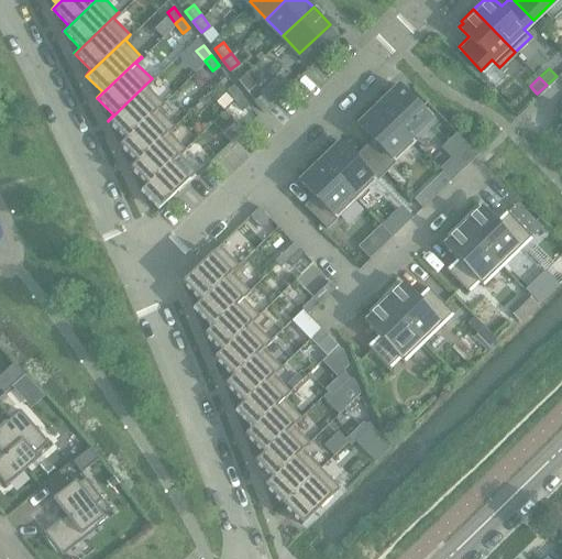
[(152,78),(108,121),(123,136),(119,142),(119,143),(163,101),(146,85),(153,79),(152,78)]
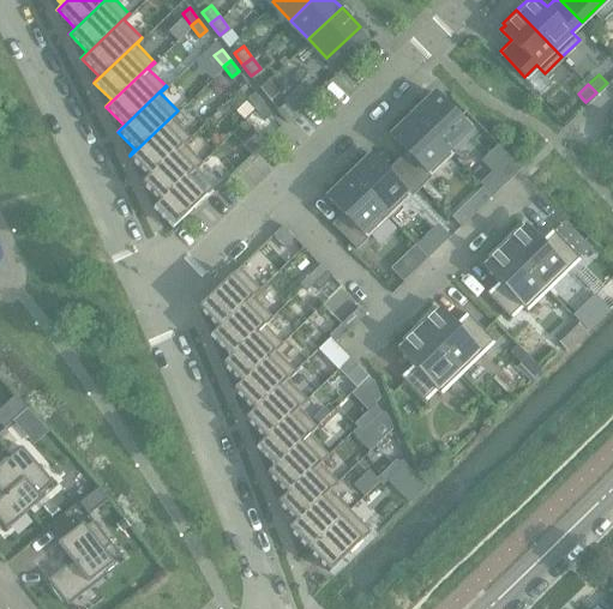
[(253,90),(246,96),(254,107),(262,101),(253,90)]
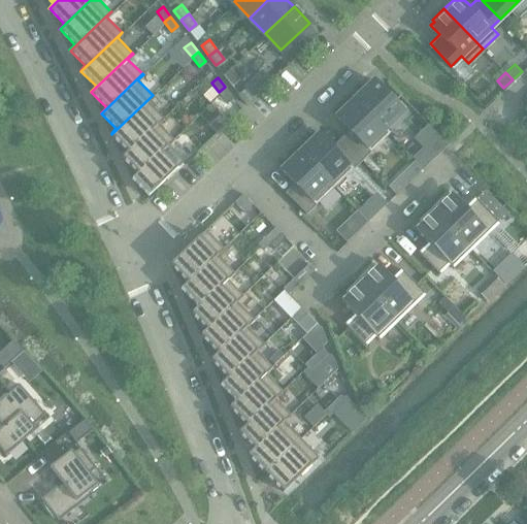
[(388,131),(389,130),(386,127),(403,109),(401,107),(404,105),(396,96),(393,99),(372,77),(354,96),(388,131)]
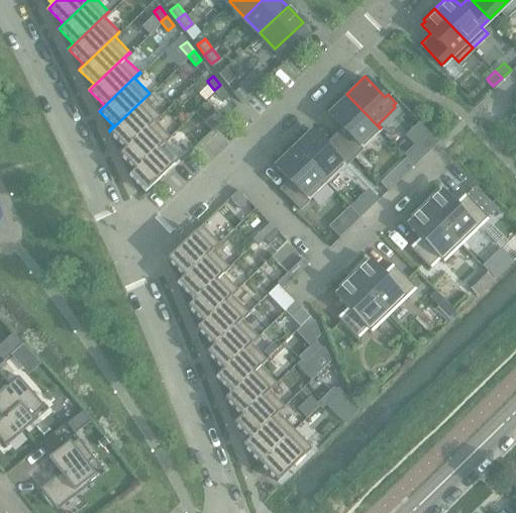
[(239,100),(247,94),(240,84),(232,90),(239,100)]
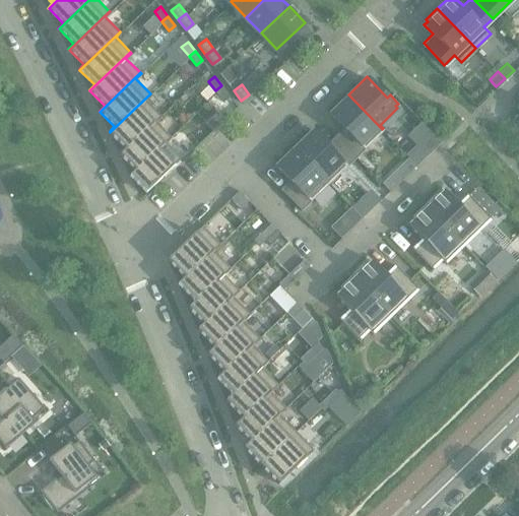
[(221,85),(215,90),(222,100),(229,95),(221,85)]
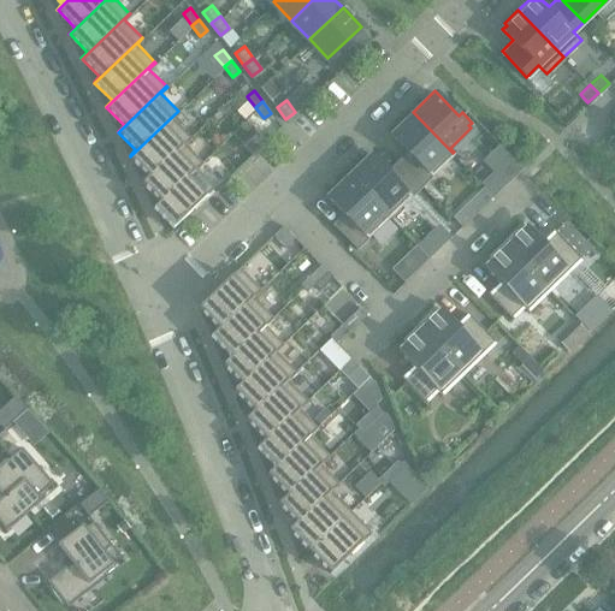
[(178,111),(130,156),(147,175),(141,181),(142,182),(190,135),(172,117),(178,111)]
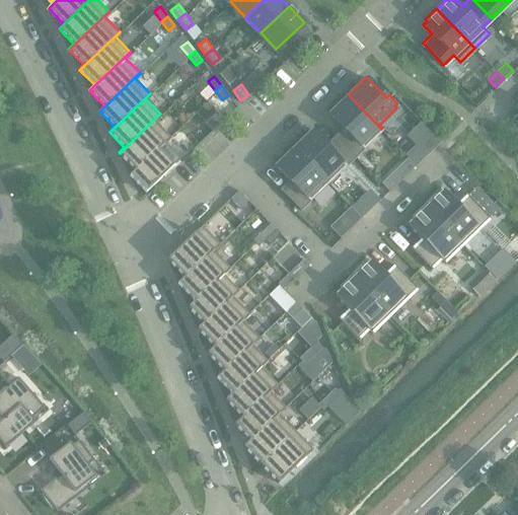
[(355,155),(364,147),(363,146),(381,129),(348,94),(329,112),(347,130),(339,138),(355,155)]
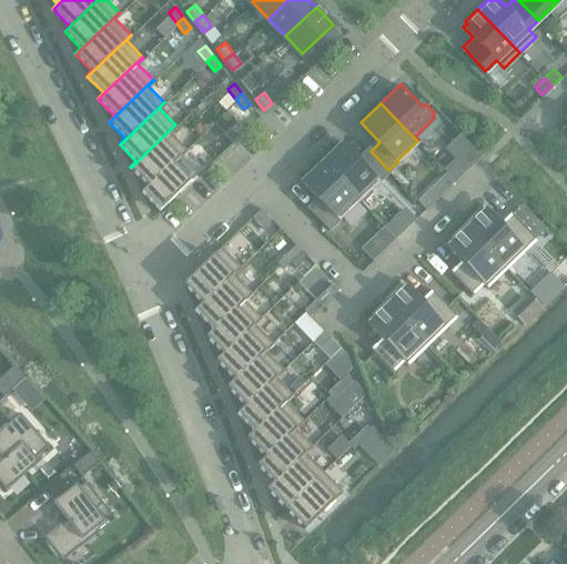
[(175,124),(131,168),(147,184),(141,190),(142,190),(185,148),(170,131),(175,126),(175,124)]
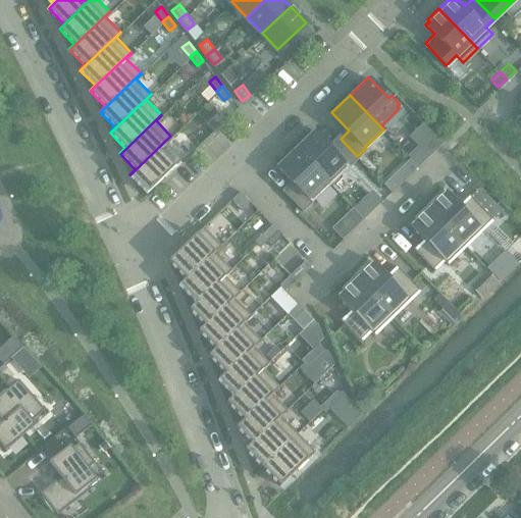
[(329,183),(347,165),(348,164),(348,165),(357,156),(341,139),(331,147),(314,130),(296,147),(329,183)]
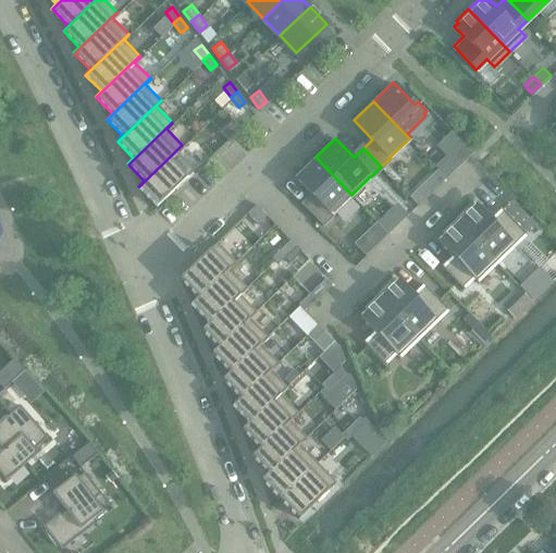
[(462,159),(472,150),(462,140),(454,150),(462,159)]
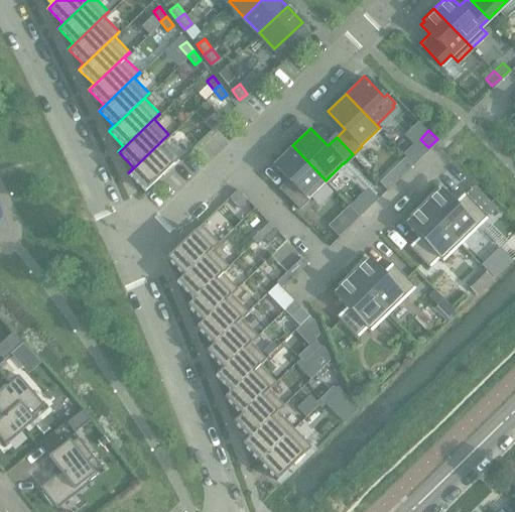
[(168,134),(129,172),(144,189),(161,173),(162,174),(172,164),(171,163),(179,155),(164,140),(169,135),(168,134)]
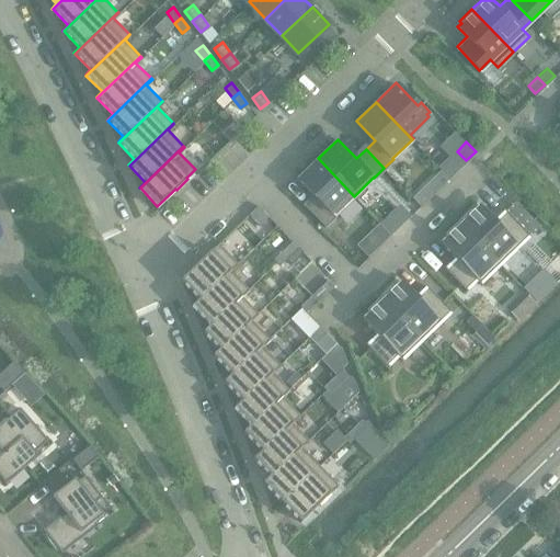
[(318,158),(298,178),(317,197),(307,206),(326,225),(334,215),(354,196),(318,158)]
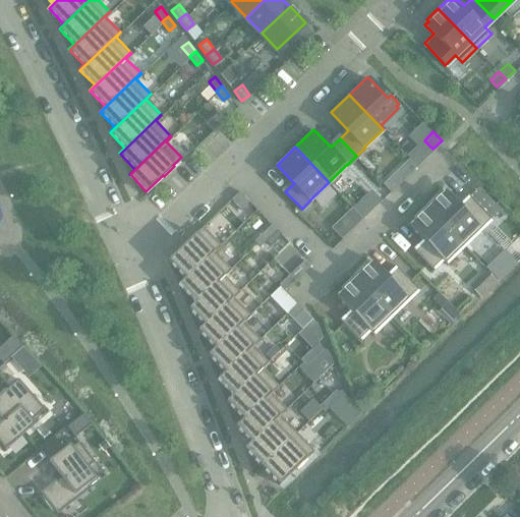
[(436,194),(425,205),(464,244),(490,218),(492,218),(492,217),(484,209),(480,206),(468,192),(467,193),(468,194),(459,203),(445,188),(444,189),(445,189),(438,195),(436,194)]
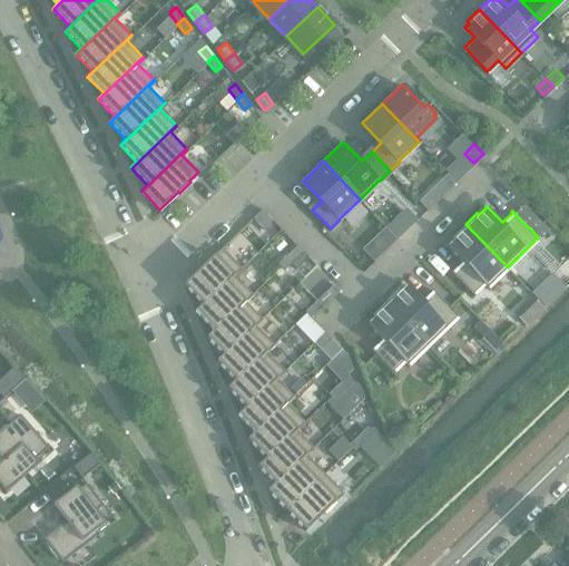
[(258,211),(252,216),(258,223),(268,213),(262,207),(258,211)]
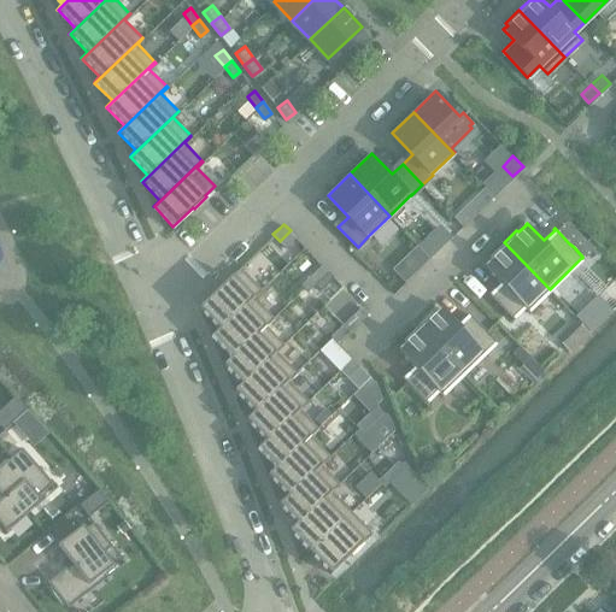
[(585,237),(574,247),(582,257),(593,247),(585,237)]
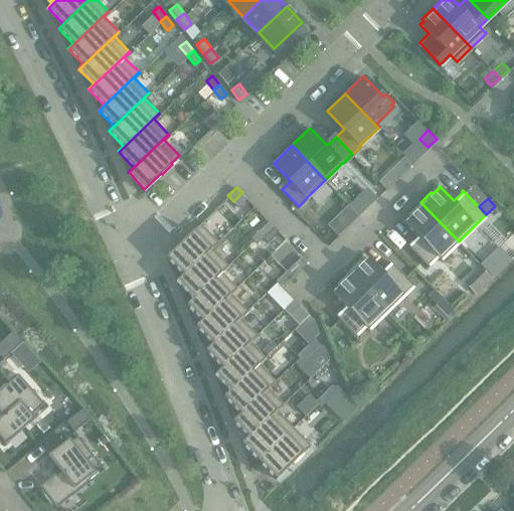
[(441,258),(459,241),(420,202),(409,212),(410,213),(411,214),(404,220),(403,221),(417,235),(409,242),(408,243),(407,244),(427,265),(429,264),(437,256),(441,260),(442,259),(441,258)]
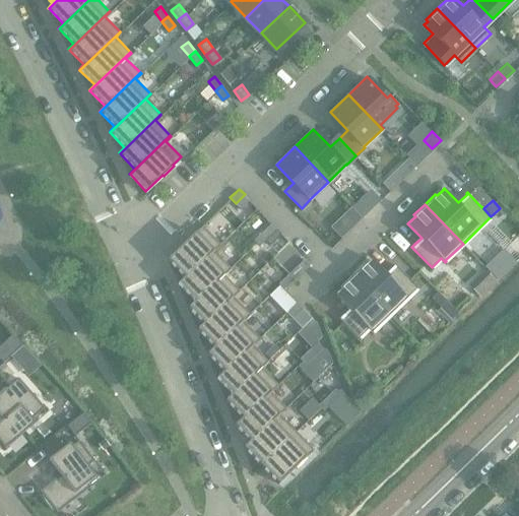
[(270,221),(262,230),(267,236),(275,228),(270,221)]
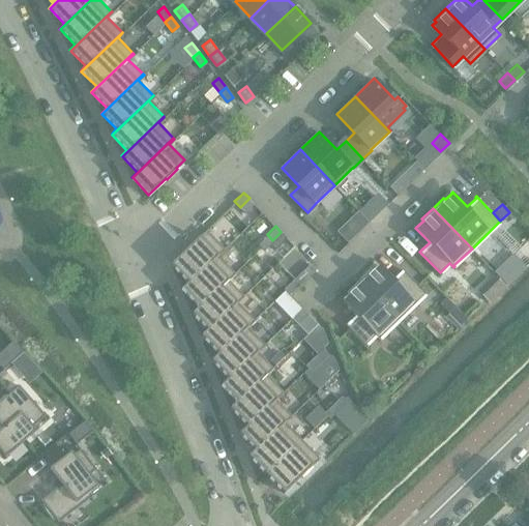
[(205,228),(170,263),(187,281),(180,287),(181,288),(224,246),(205,228)]
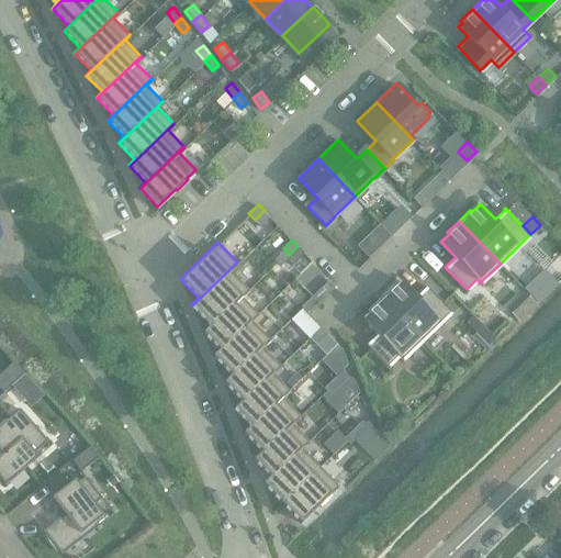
[(283,248),(273,257),(277,260),(280,264),(289,255),(283,248)]
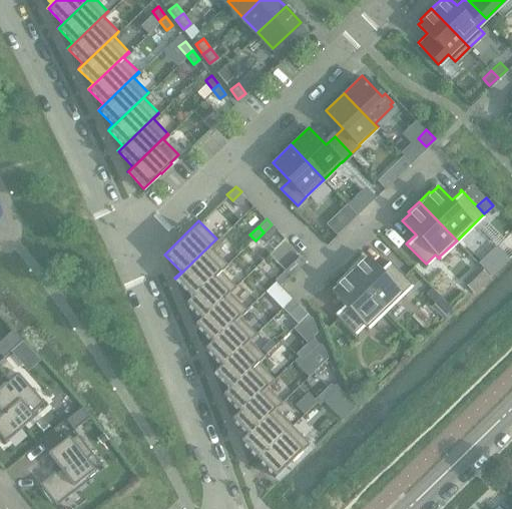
[(216,238),(175,279),(191,296),(184,302),(185,303),(226,263),(210,245),(216,239),(216,238)]
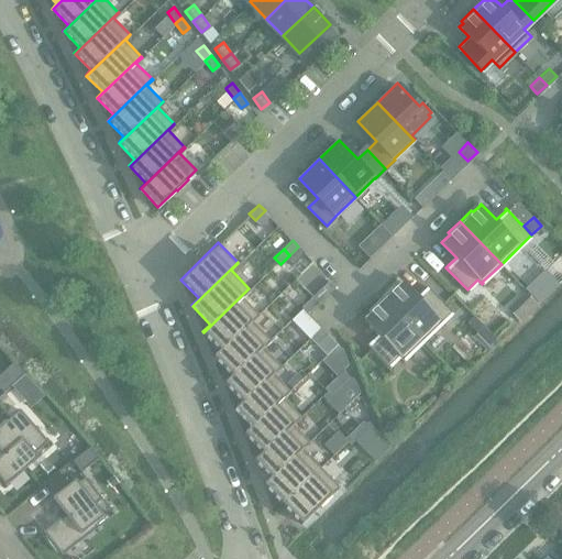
[(392,286),(381,297),(422,340),(452,311),(453,310),(428,285),(427,286),(417,295),(410,288),(403,280),(401,281),(401,282),(394,288),(393,286),(392,286)]
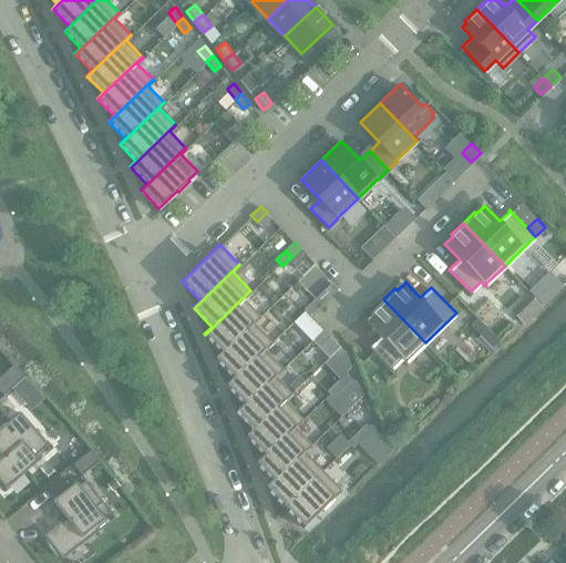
[(321,289),(312,298),(318,305),(327,296),(321,289)]
